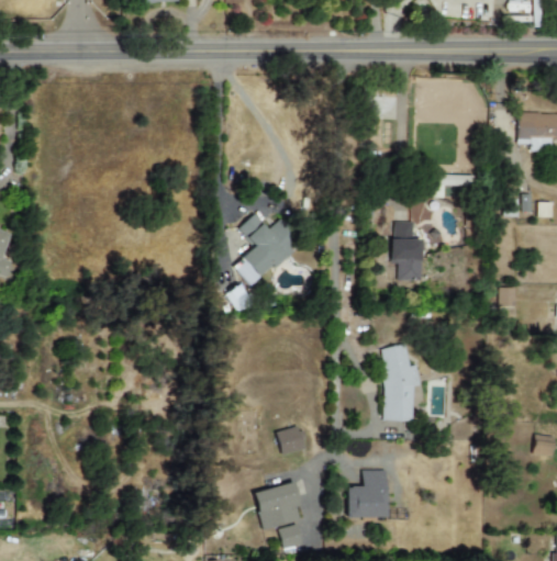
[(556,113),(519,112),(517,144),(531,144),(531,150),(552,150),(553,139),(556,139),(556,113)]
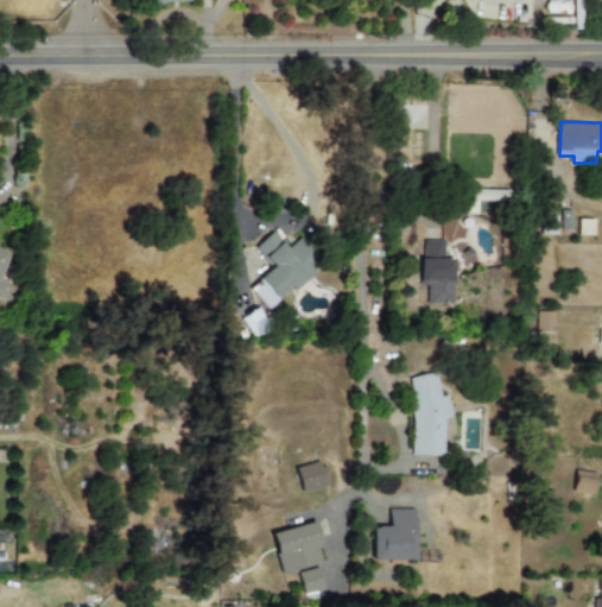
[(582,234),(596,234),(596,219),(582,219),(582,234)]
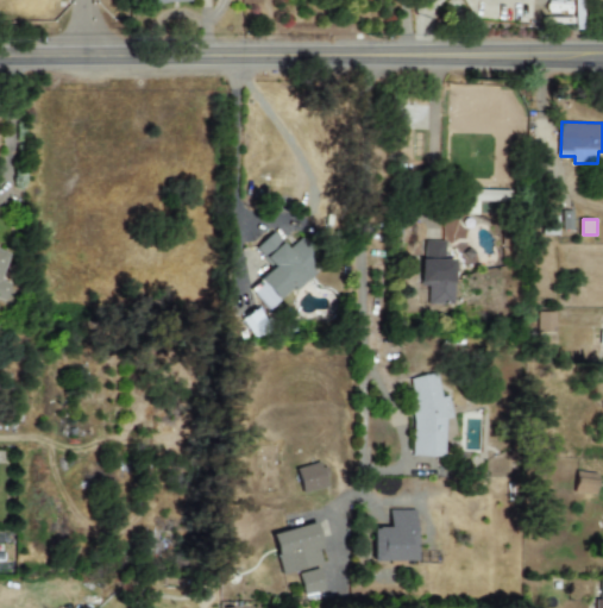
[(306,236),(293,248),(277,231),(259,248),(277,268),(255,289),(271,308),(301,282),(305,286),(321,271),(314,263),(322,256),(306,236)]
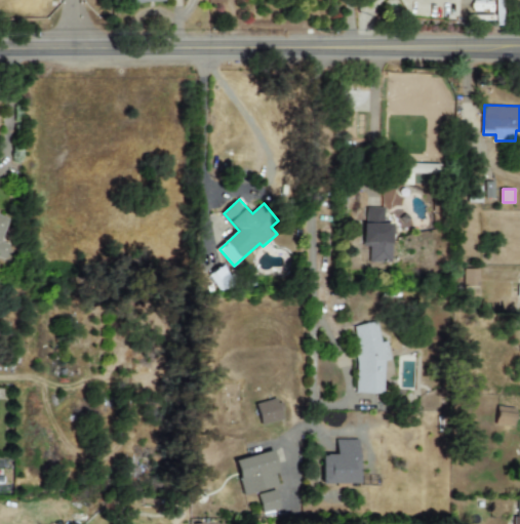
[(388,207),(368,207),(367,246),(372,246),(372,260),(394,262),(395,224),(388,224),(388,207)]
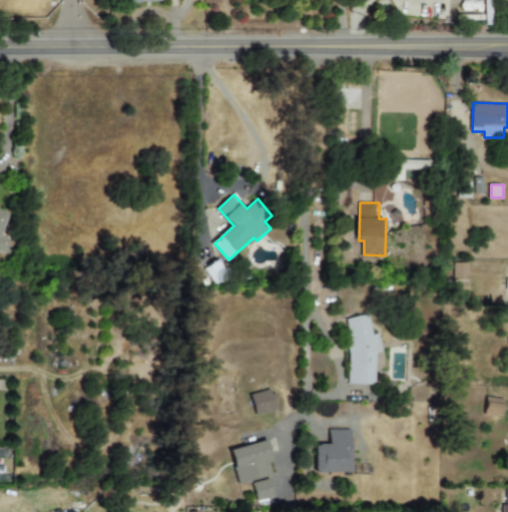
[(0,249),(10,253),(13,243),(13,239),(4,236),(11,212),(0,209),(0,249)]
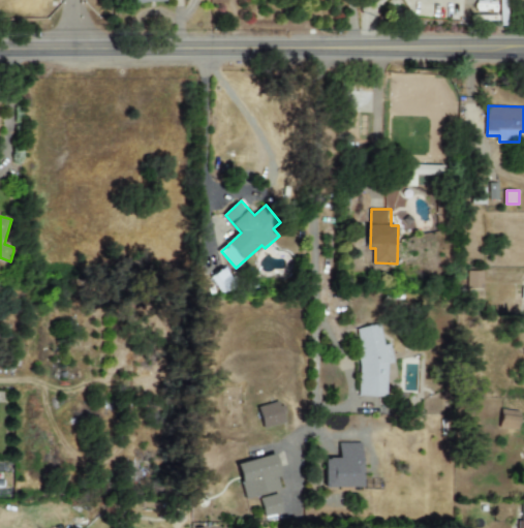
[(486,288),(486,270),(471,271),(471,288),(486,288)]
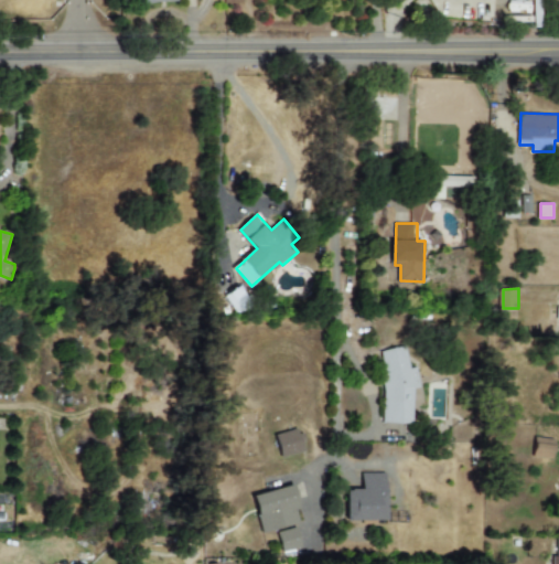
[(416,387),(420,387),(420,368),(409,368),(409,348),(386,348),(385,423),(415,423),(416,387)]
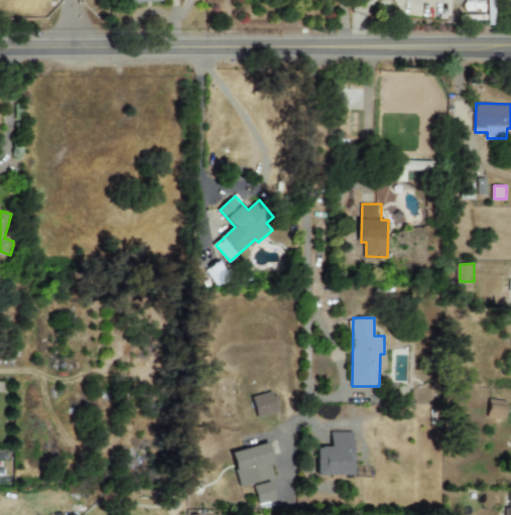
[(254,396),(260,418),(282,411),(276,390),(254,396)]
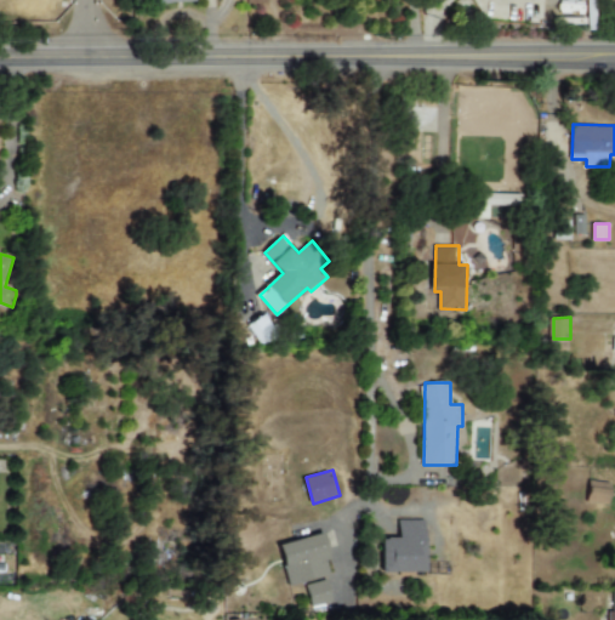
[(611,502),(613,482),(591,482),(590,502),(611,502)]
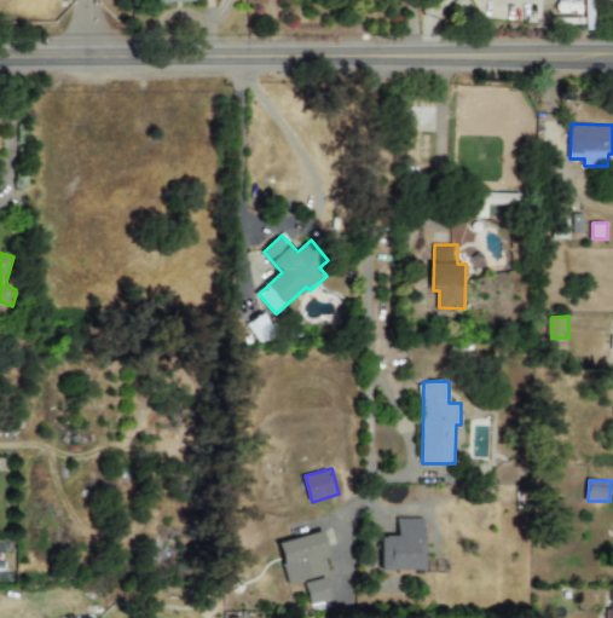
[(382,571),(427,570),(426,517),(399,517),(399,536),(381,536),(382,571)]
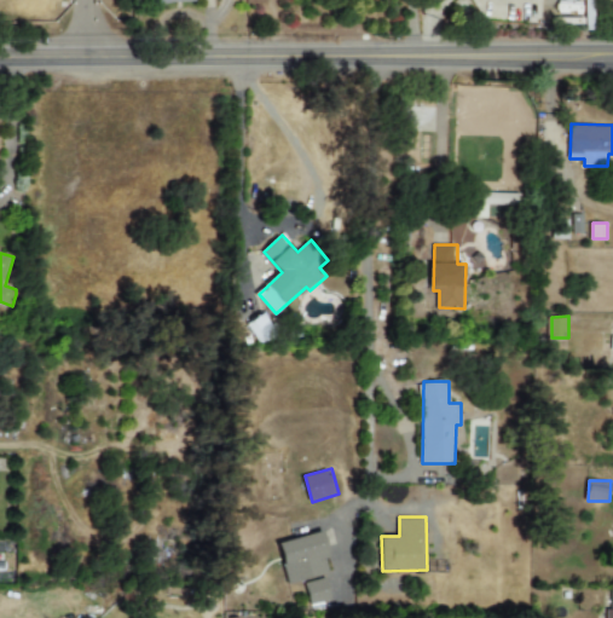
[(290,583),(335,571),(323,530),(279,542),(290,583)]
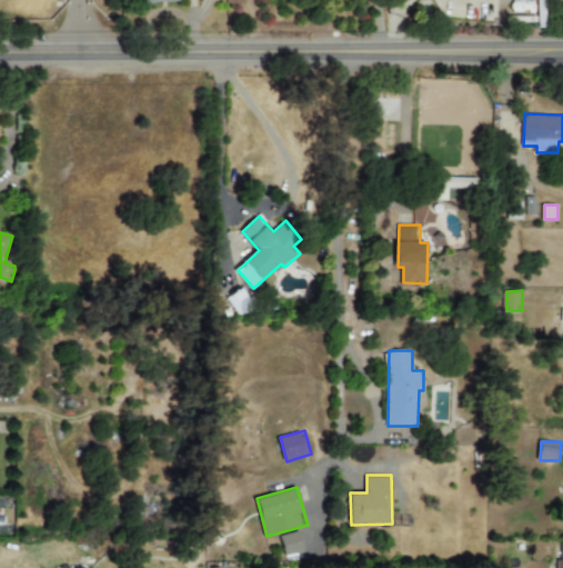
[(287,556),(307,550),(301,530),(281,535),(287,556)]
